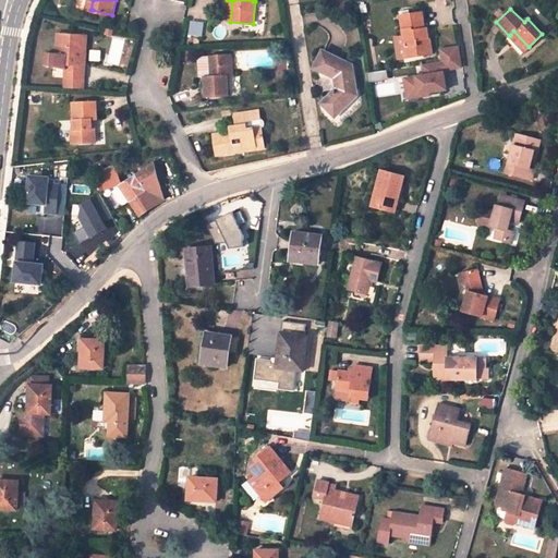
[(422,13),(401,16),(403,36),(407,57),(431,52),(427,28),(424,29),(422,13)]
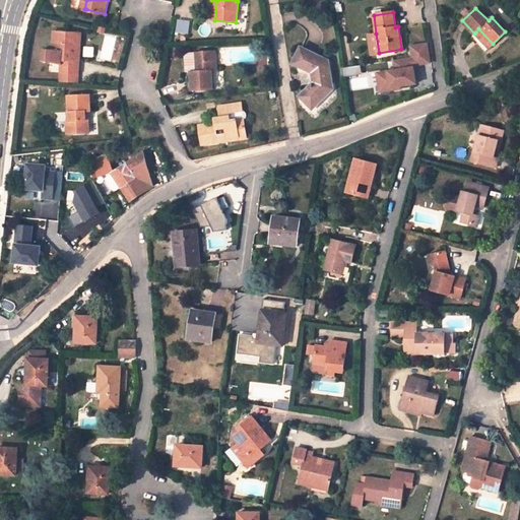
[(490,48),(493,44),(478,28),(475,33),(490,48)]
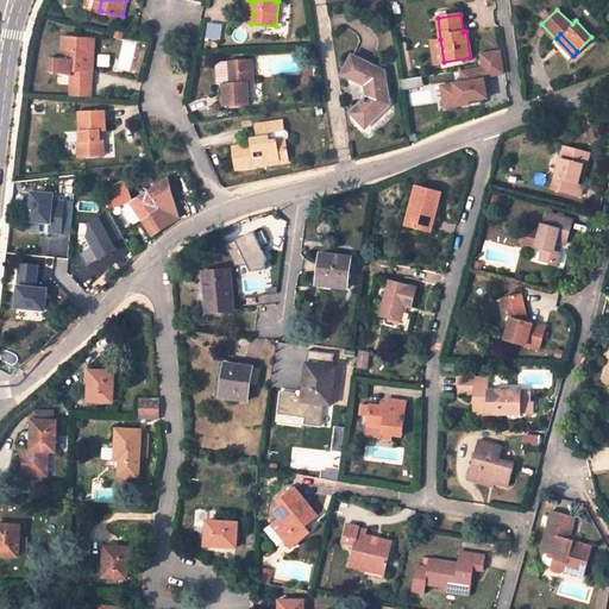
[(64,37),(62,69),(51,69),(50,83),(63,85),(64,81),(71,82),(71,86),(71,96),(92,98),(93,71),(90,71),(90,57),(94,57),(94,39),(64,37)]
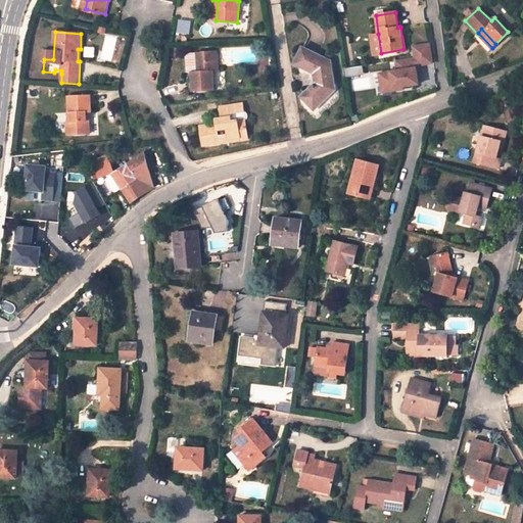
[(415,65),(432,63),(429,42),(411,45),(412,56),(393,59),(395,68),(376,72),(380,92),(418,86),(415,65)]
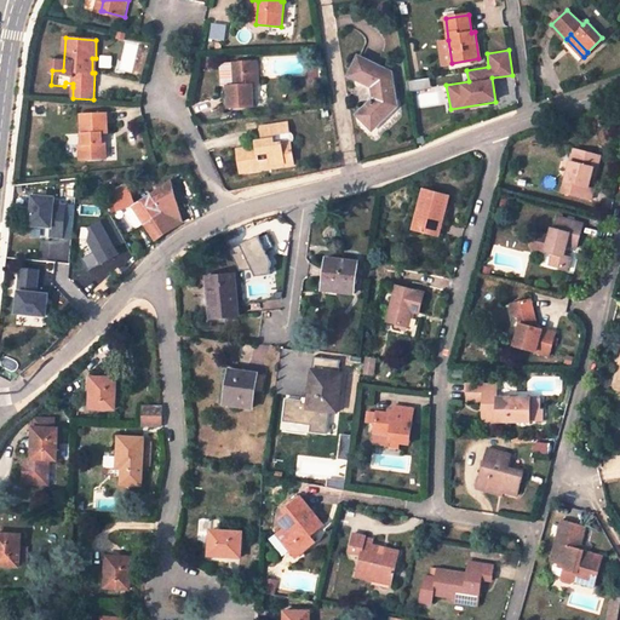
[(390,73),(357,57),(349,75),(373,87),(375,98),(359,114),(369,126),(384,114),(386,116),(394,109),(391,102),(394,101),(390,73)]
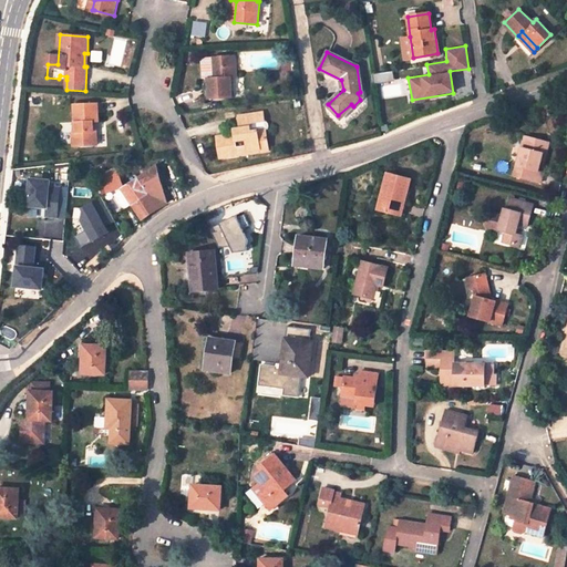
[(233,99),(232,79),(237,79),(236,58),(216,58),(216,80),(212,80),(208,80),(209,100),(233,99)]
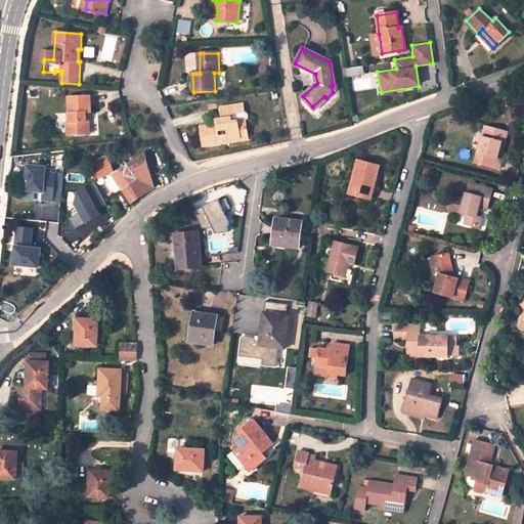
[(90,95),(69,96),(69,114),(69,122),(67,122),(67,135),(88,134),(88,121),(85,121),(85,113),(91,113),(90,95)]
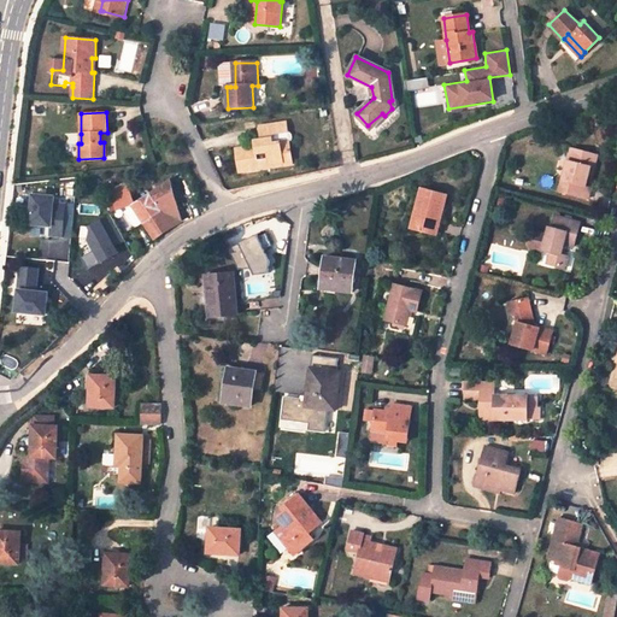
[(259,159),(270,158),(271,163),(285,162),(283,157),(293,156),(292,141),(274,144),(274,135),(291,133),(289,123),(260,125),(263,140),(263,146),(257,147),(236,150),(239,171),(260,169),(259,159)]
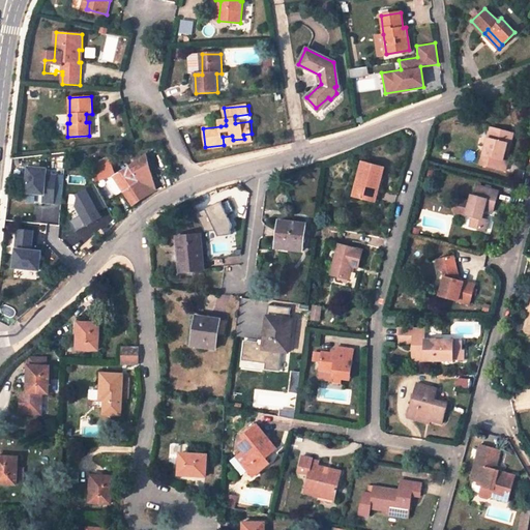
[(253,118),(253,116),(252,115),(249,114),(235,116),(235,123),(251,121),(252,120),(253,118)]
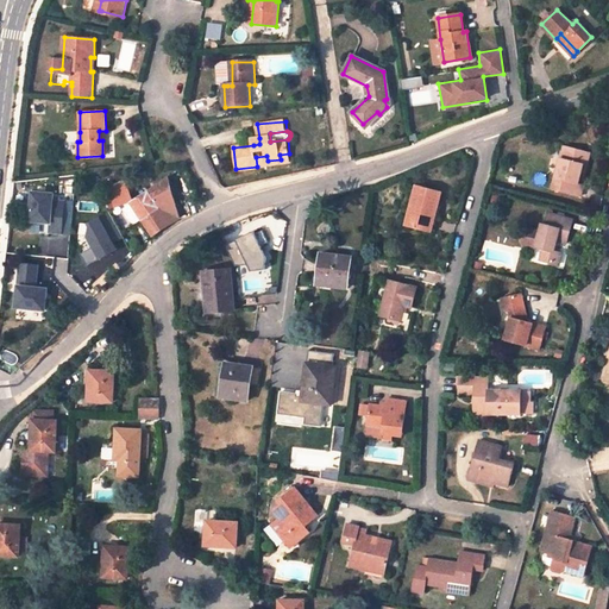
[(577,186),(579,177),(582,167),(586,168),(589,155),(567,149),(564,161),(559,159),(551,192),(579,199),(583,187),(577,186)]
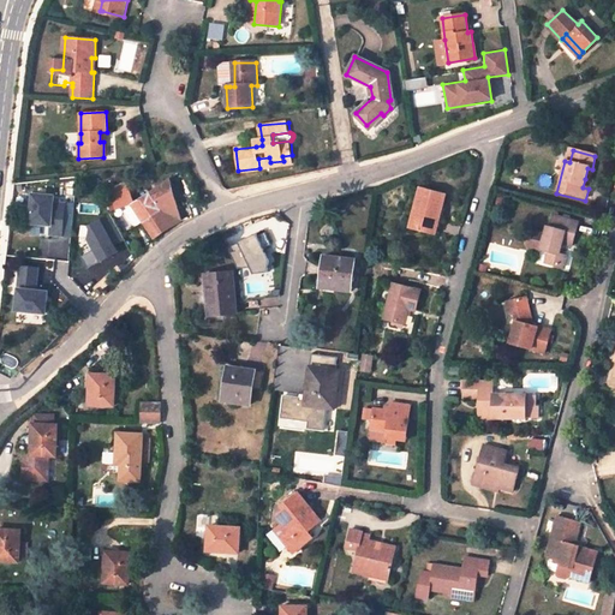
[(260,168),(293,165),(292,155),(282,156),(284,161),(270,162),(269,157),(258,159),(260,168)]
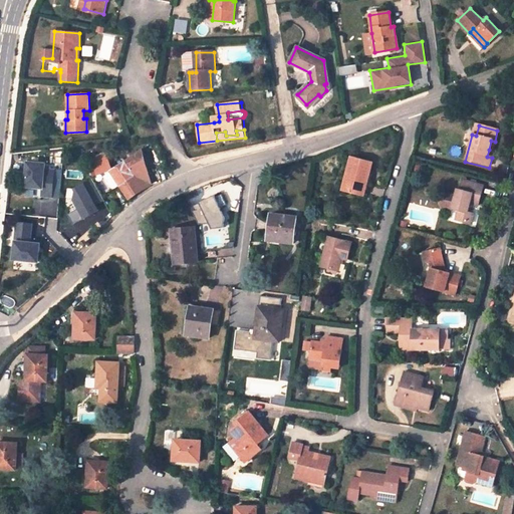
[(142,150),(109,171),(129,200),(152,185),(142,150)]
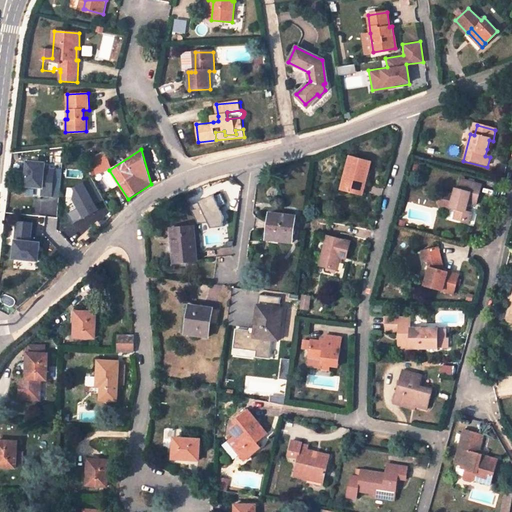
[(371,161),(349,155),(340,189),(362,195),(363,190),(359,190),(362,177),(366,178),(371,161)]
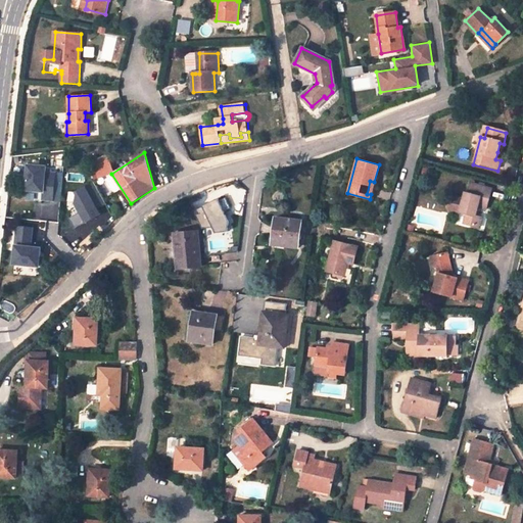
[(94,165),(96,172),(99,178),(113,172),(108,159),(94,165)]
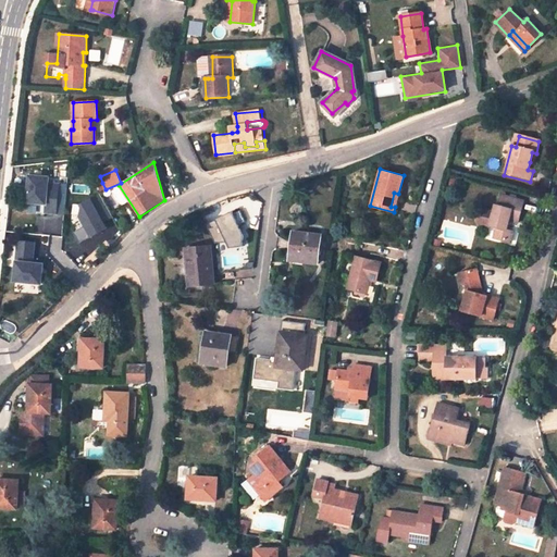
[(36,232),(63,233),(66,177),(25,175),(23,211),(37,212),(36,232)]
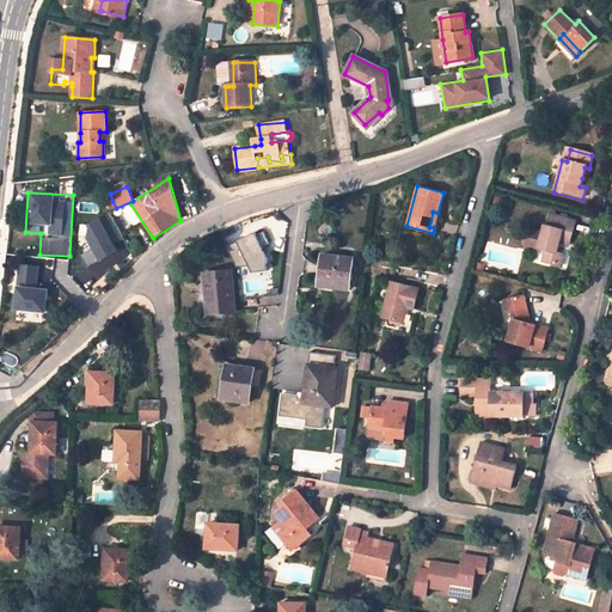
[(441,214),(438,213),(433,212),(429,227),(434,227),(438,228),(441,214)]
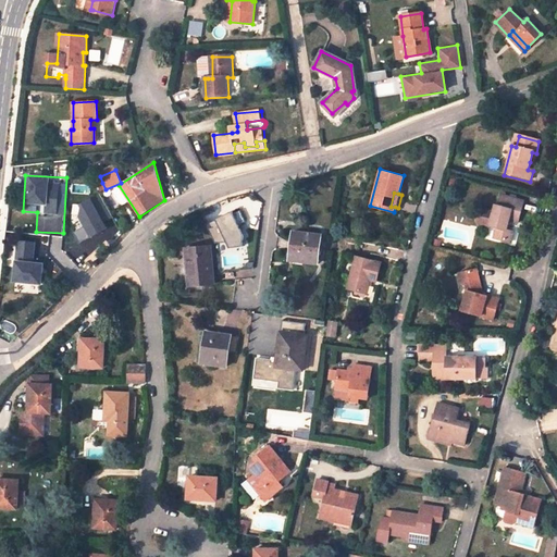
[(475,224),(496,230),(493,240),(506,244),(508,233),(506,232),(508,222),(518,225),(521,213),(520,213),(518,212),(520,202),(499,197),(497,207),(494,206),(493,213),(479,210),(475,224)]
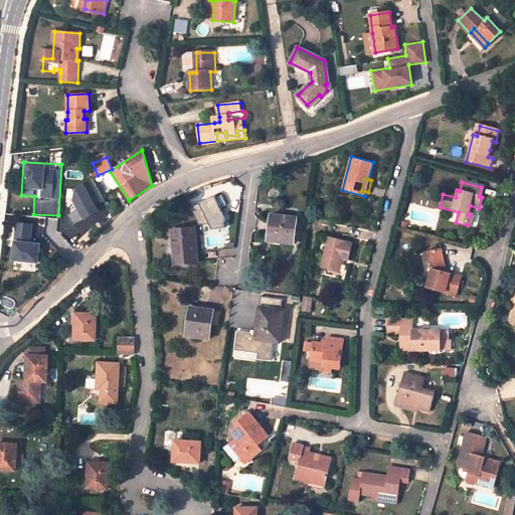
[(71,222),(96,214),(86,183),(67,189),(74,209),(68,211),(71,222)]
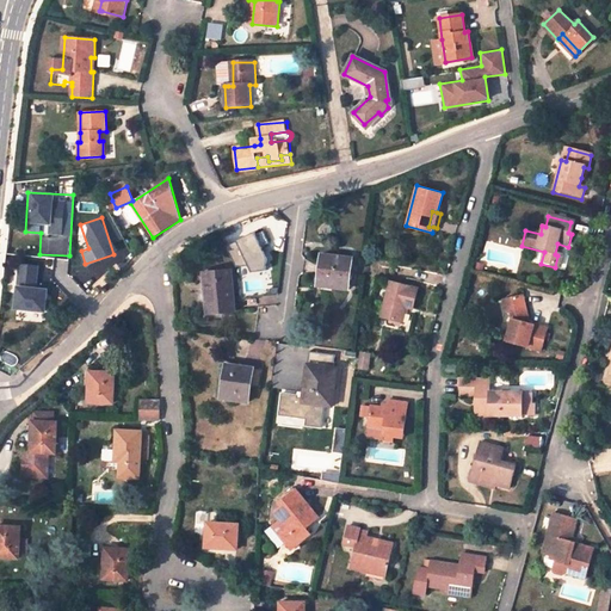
[(235,239),(251,271),(267,264),(252,232),(235,239)]
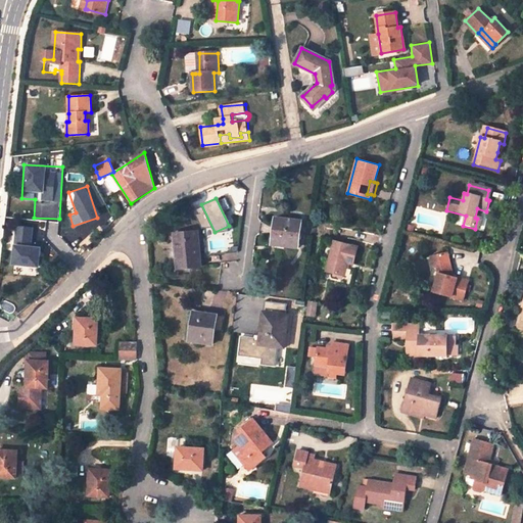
[(209,225),(204,212),(197,215),(202,228),(209,225)]
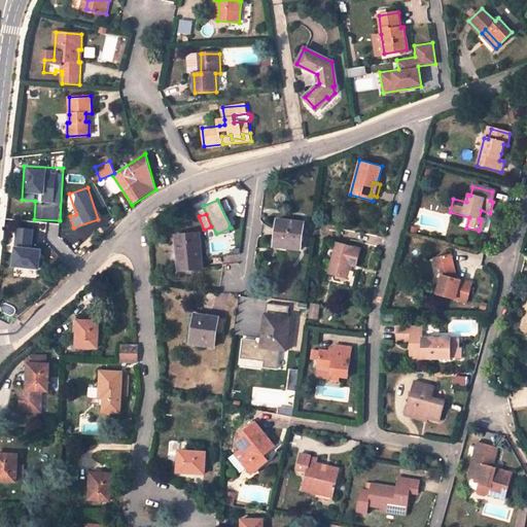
[(303,222),(278,219),(274,247),(300,249),(303,222)]
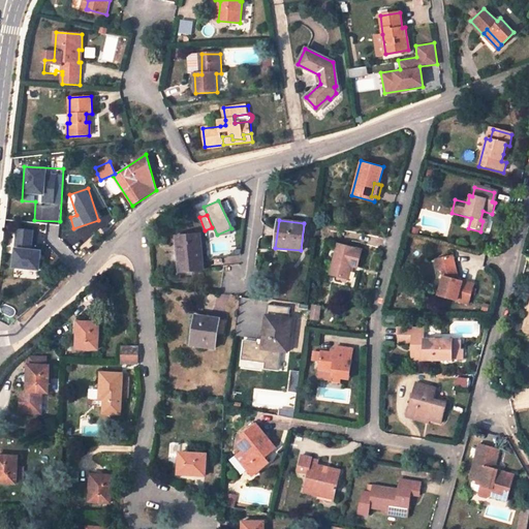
[(38,269),(40,248),(32,247),(34,228),(13,227),(11,267),(38,269)]
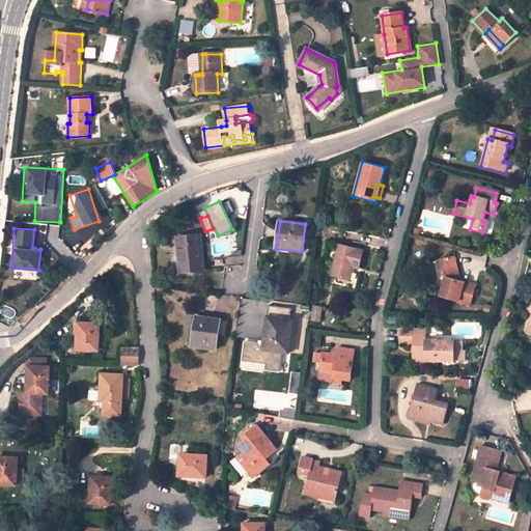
[(201,235),(176,238),(180,272),(204,270),(201,235)]
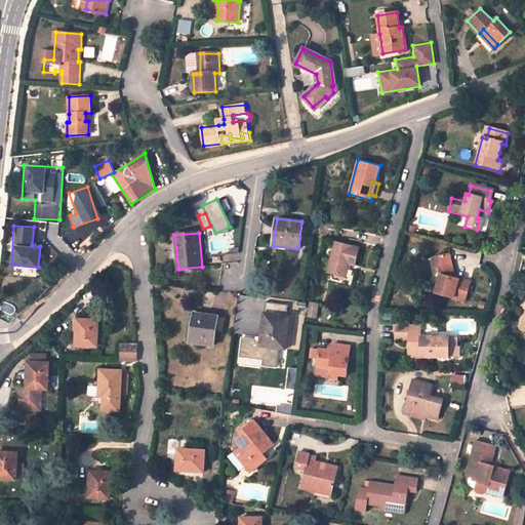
[(359,248),(335,242),(328,272),(346,276),(349,264),(355,265),(359,248)]
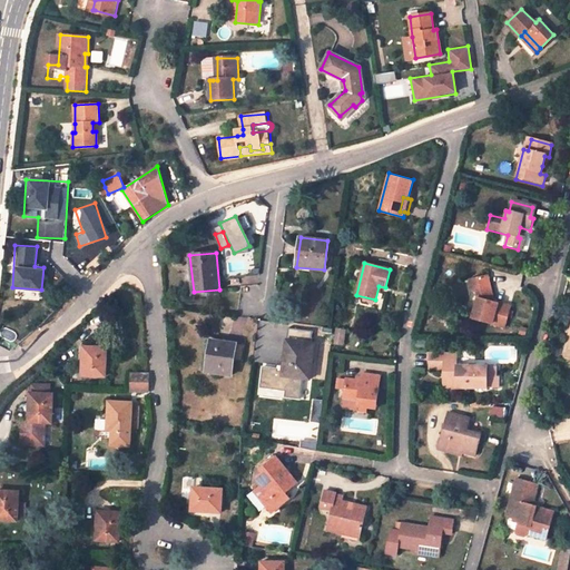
[(511,305),(494,301),(490,286),(488,275),(474,279),(478,290),(479,295),(475,310),(478,310),(475,318),(505,327),(511,305)]
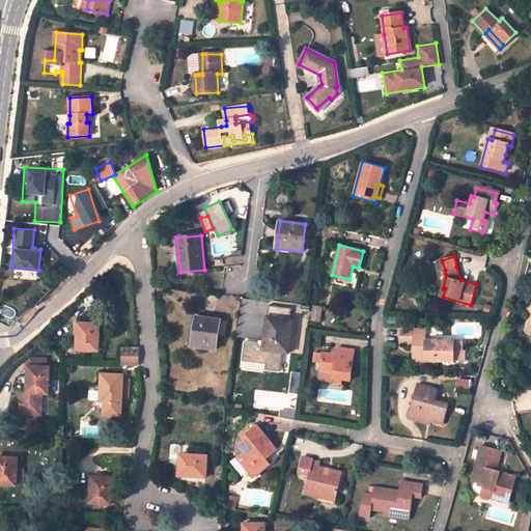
[(320,306),(313,305),(311,324),(318,325),(320,306)]
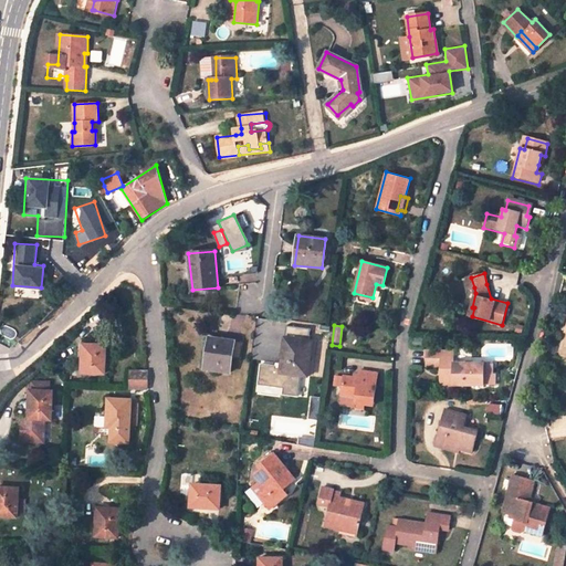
[(244,341),(210,337),(208,355),(211,355),(208,369),(230,373),(232,358),(241,359),(244,341)]
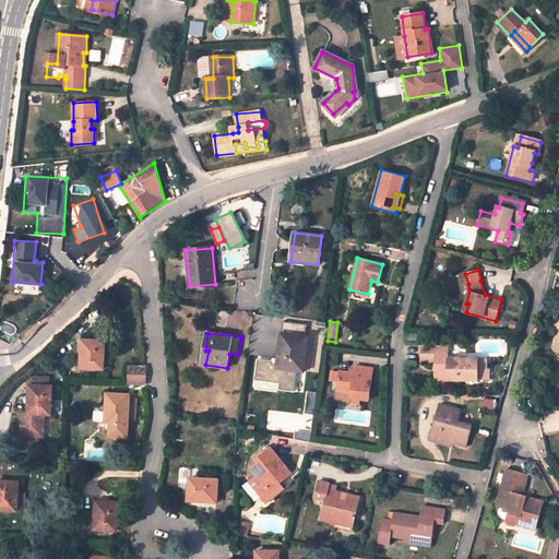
[(308,336),(282,333),(277,368),(304,371),(308,336)]
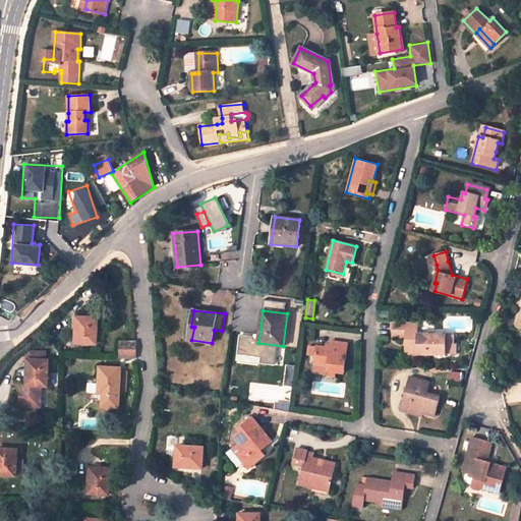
[(75,316),(75,343),(96,343),(97,317),(75,316)]
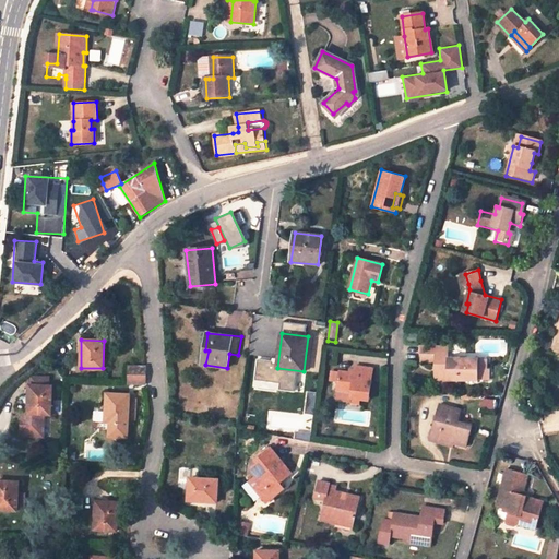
[(448,346),(421,345),(421,361),(436,361),(435,383),(458,384),(458,379),(478,380),(478,358),(448,358),(448,346)]
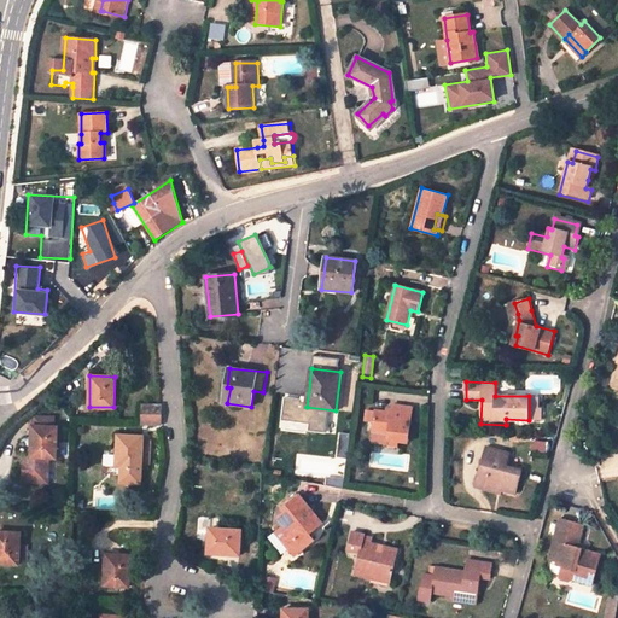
[(538,420),(538,396),(529,396),(529,420),(538,420)]
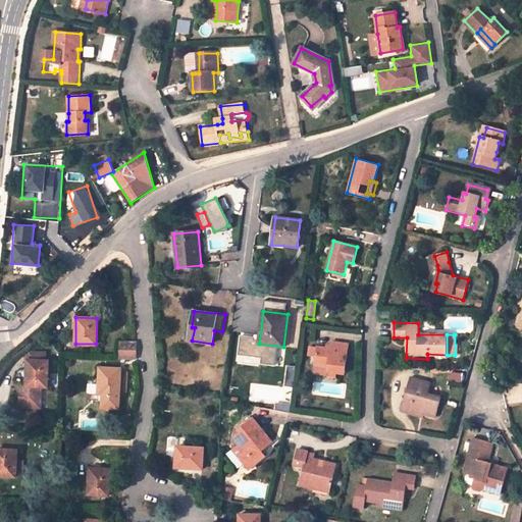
[(136,342),(120,342),(120,354),(136,355),(136,342)]
